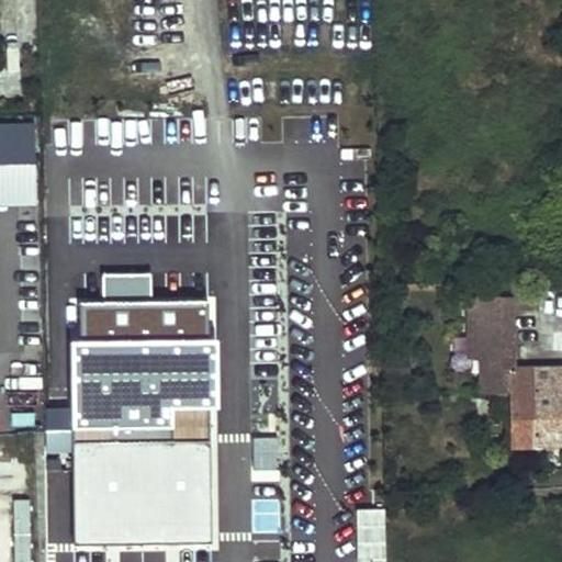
[(510,392),(513,445),(561,444),(561,366),(510,367),(508,296),(467,296),(468,357),(480,357),(481,393),(510,392)]
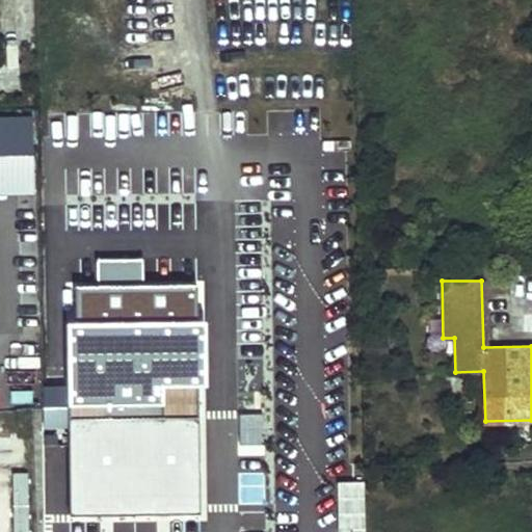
[(198,416),(69,417),(70,515),(200,513),(198,416)]
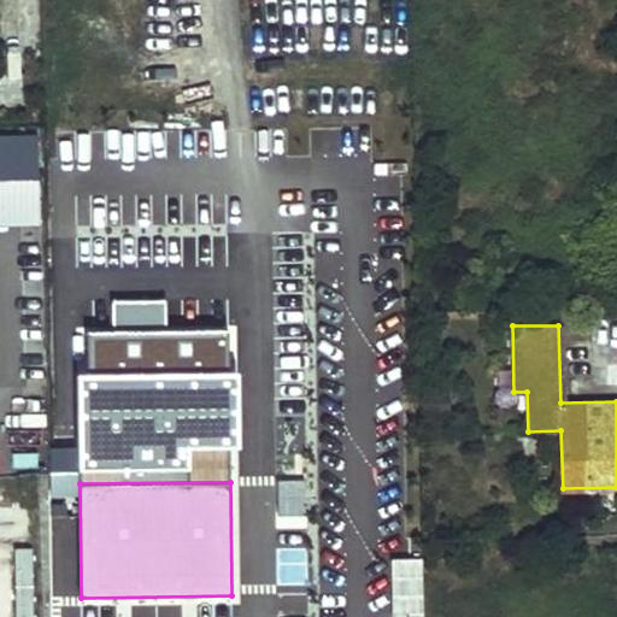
[(23,498),(0,488),(0,507),(17,515),(23,498)]
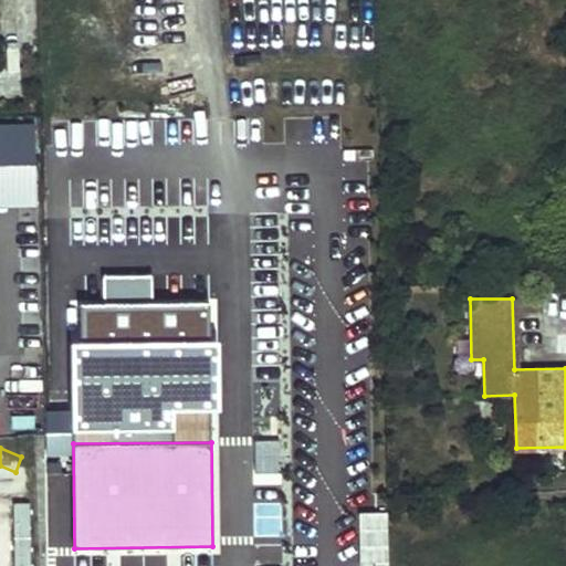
[(29,509),(29,472),(16,472),(12,472),(12,509),(29,509)]
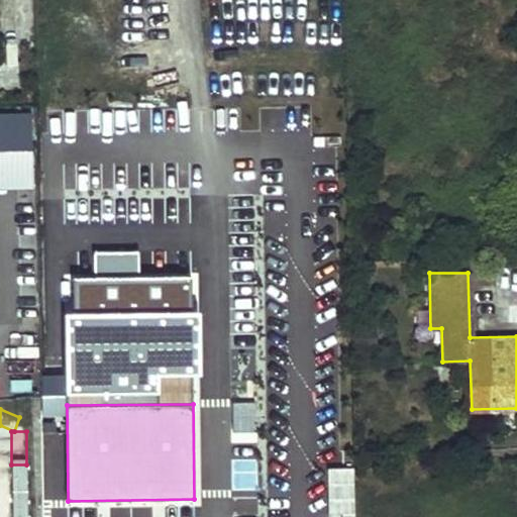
[(26,464),(11,464),(12,492),(27,492),(26,464)]
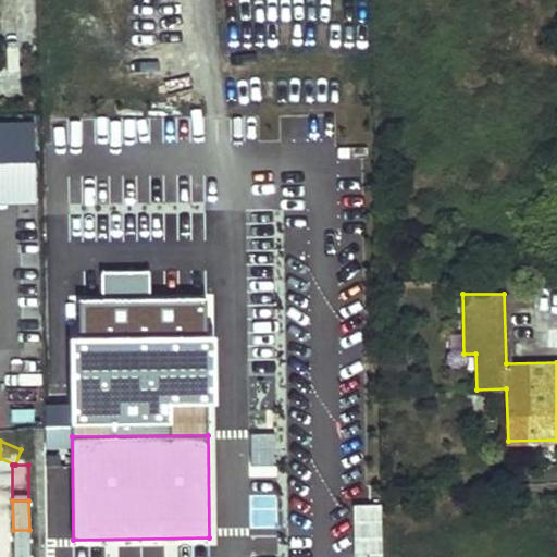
[(382,556),(382,503),(354,503),(354,556),(382,556)]
